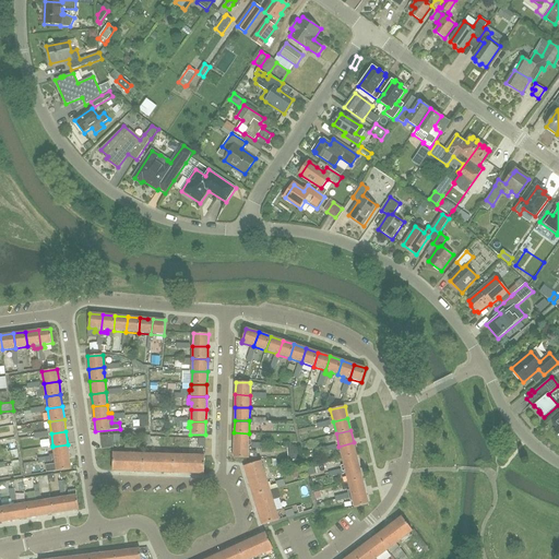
[(249,433),(234,432),(234,445),(249,445),(249,433)]
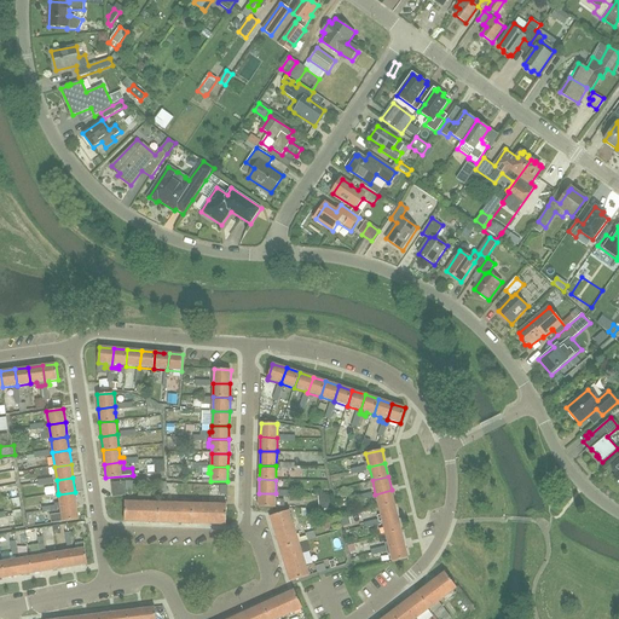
[(395,504),(392,490),(375,495),(379,508),(395,504)]
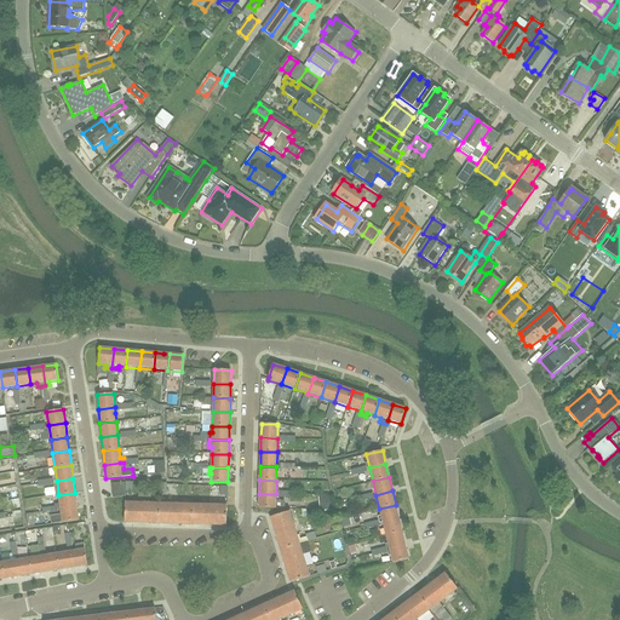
[(294,492),(287,492),(287,498),(288,498),(288,503),(299,503),(299,494),(294,494),(294,492)]
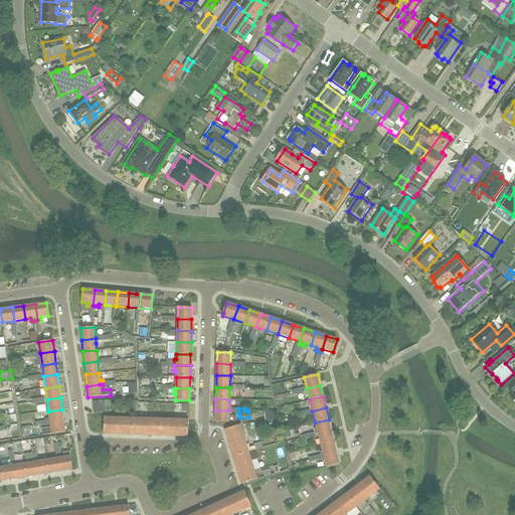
[(62,409),(48,411),(50,422),(64,420),(62,409)]
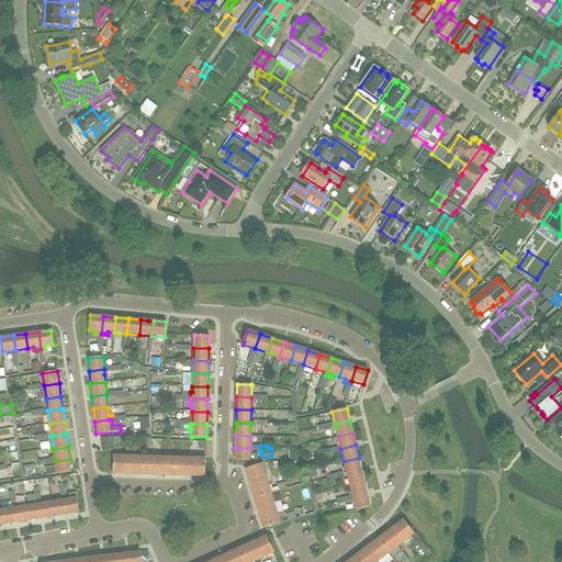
[(254,448),(250,448),(235,448),(235,460),(258,461),(258,454),(254,454),(254,451),(254,448)]
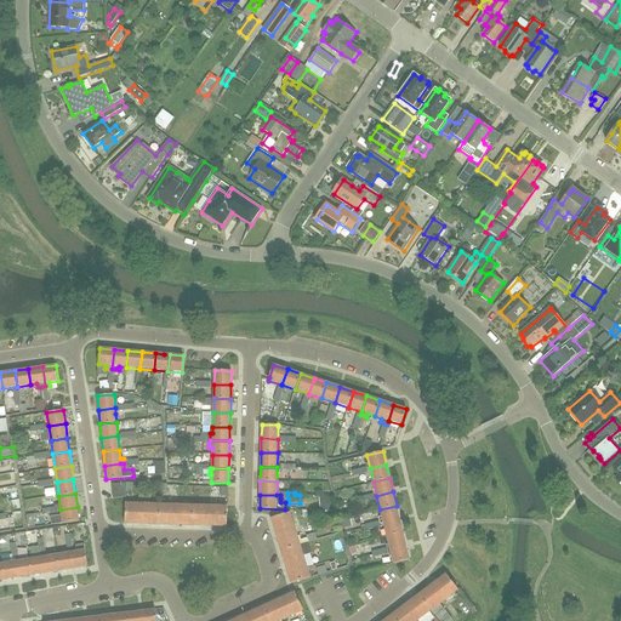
[(146,524),(159,524),(159,503),(126,502),(125,523),(141,523),(141,519),(146,519),(146,524)]
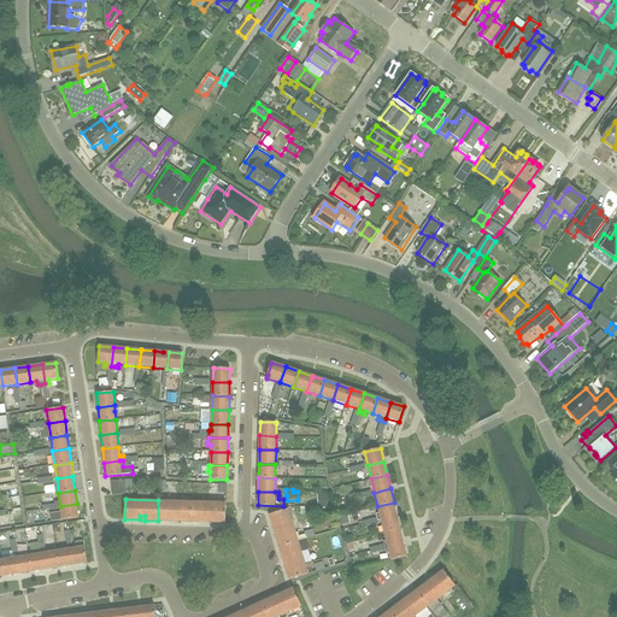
[(177,522),(192,522),(192,501),(158,500),(158,521),(172,521),(174,517),(178,517),(177,522)]
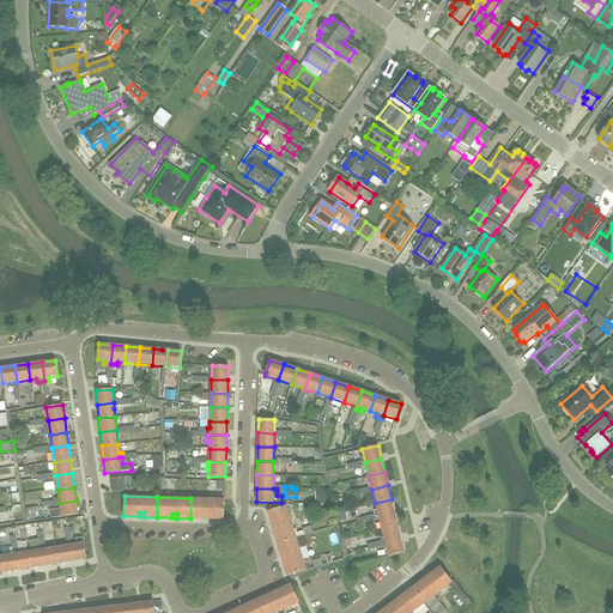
[(224,499),(190,498),(190,519),(205,519),(205,515),(210,515),(210,519),(224,520),(224,499)]
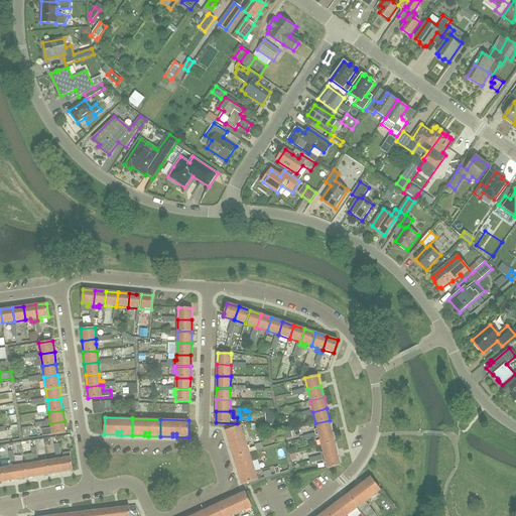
[(318,434),(332,431),(330,420),(315,423),(317,429),(315,429),(315,432),(316,435),(318,434)]
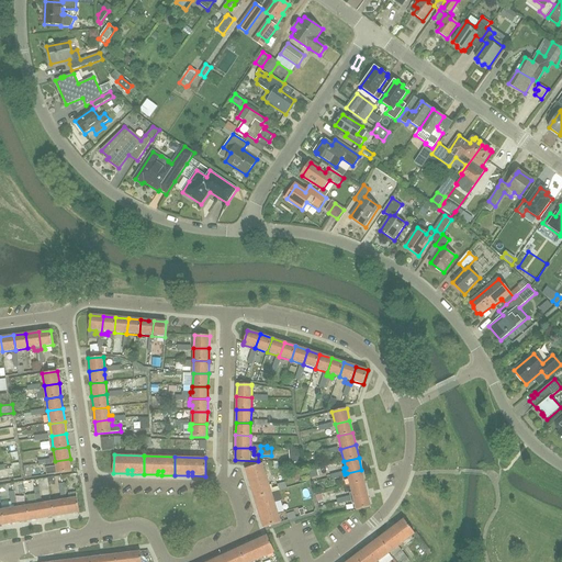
[(48,475),(71,472),(70,459),(55,461),(56,468),(47,469),(48,475)]
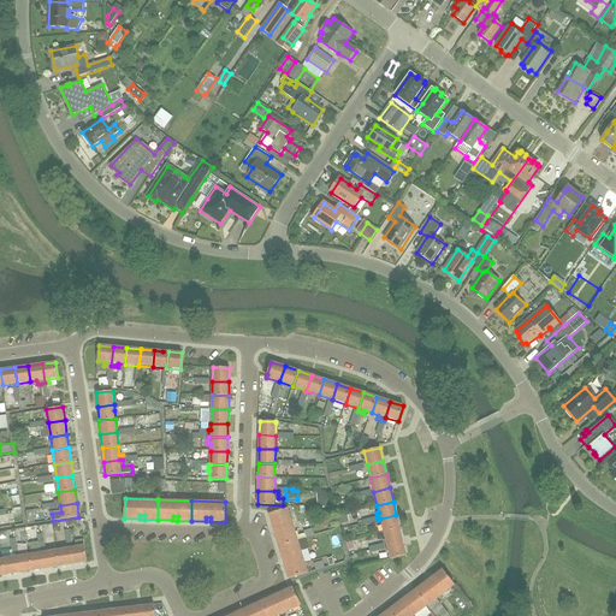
[(274,533),(278,546),(297,540),(288,509),(268,515),(273,528),(277,527),(278,532),(274,533)]
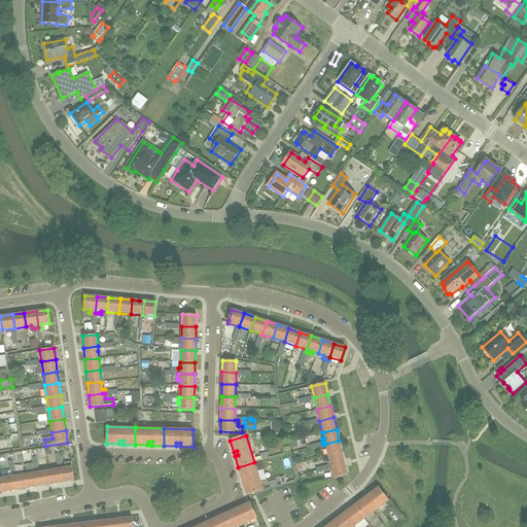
[(297,440),(290,441),(292,448),(300,447),(297,440)]
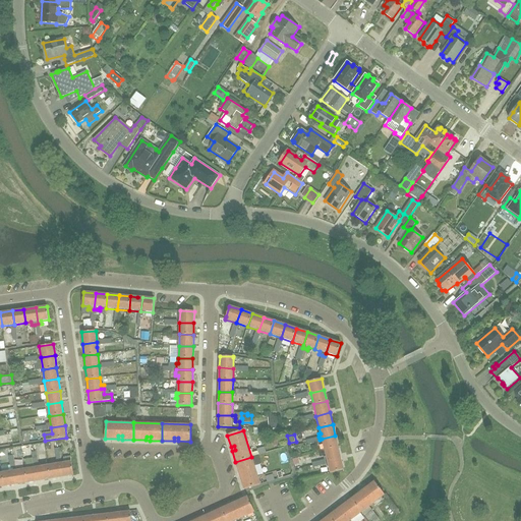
[(338,447),(335,436),(322,439),(325,450),(338,447)]
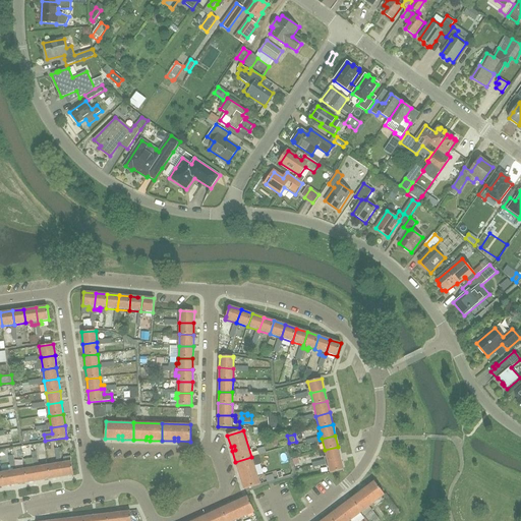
[(48,446),(39,445),(39,453),(47,454),(48,446)]
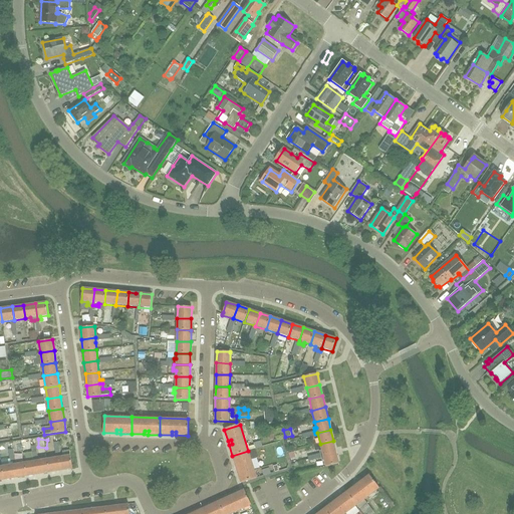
[(336,452),(333,441),(320,444),(322,456),(336,452)]
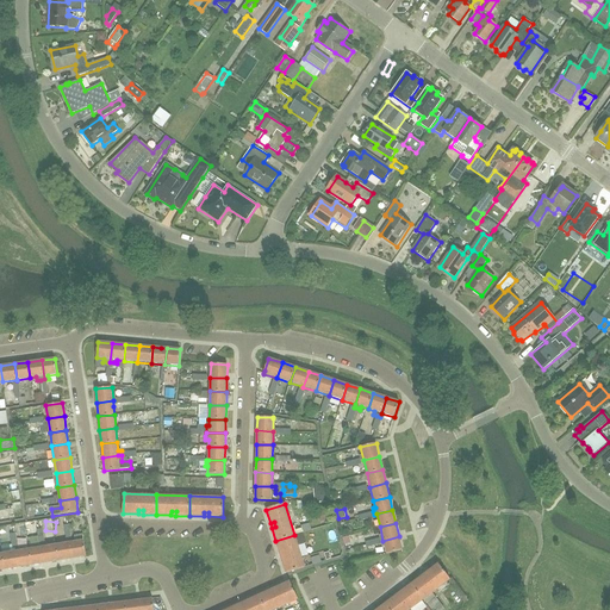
[(70,542),(73,559),(86,556),(82,534),(74,536),(75,542),(70,542)]
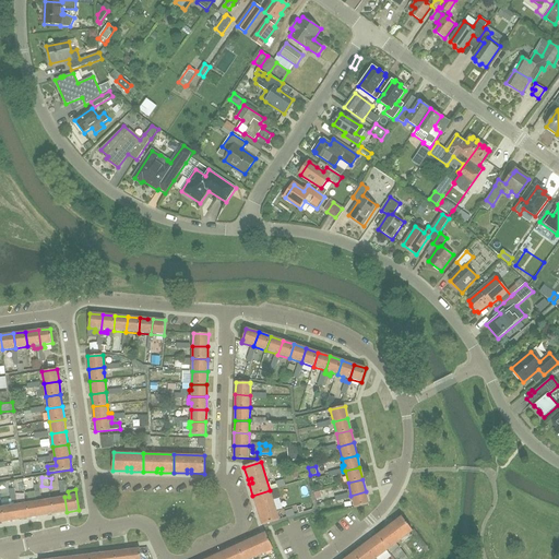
[(278,520),(270,490),(252,496),(257,508),(260,507),(261,511),(258,512),(261,525),(278,520)]
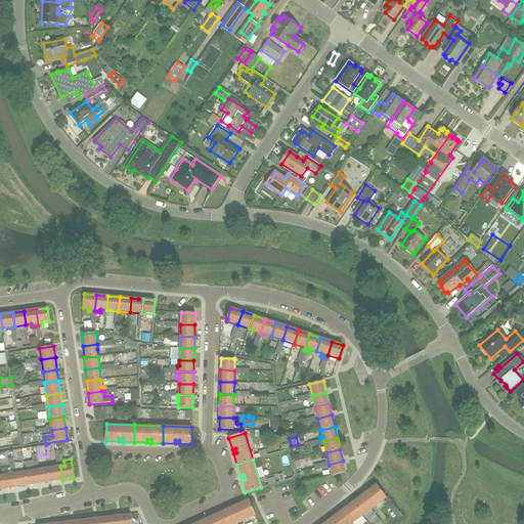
[(346,473),(343,461),(329,465),(332,476),(346,473)]
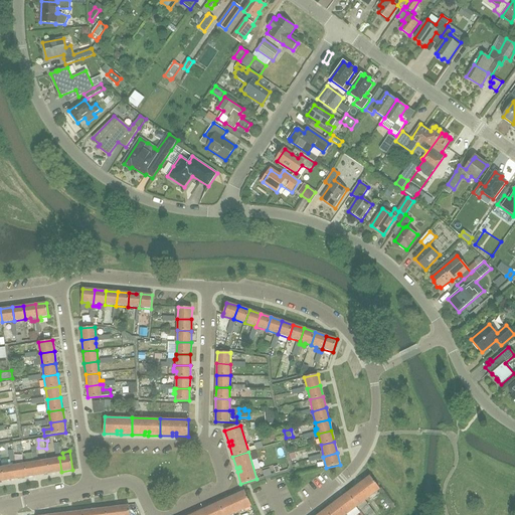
[(61,472),(59,458),(47,460),(49,474),(61,472)]
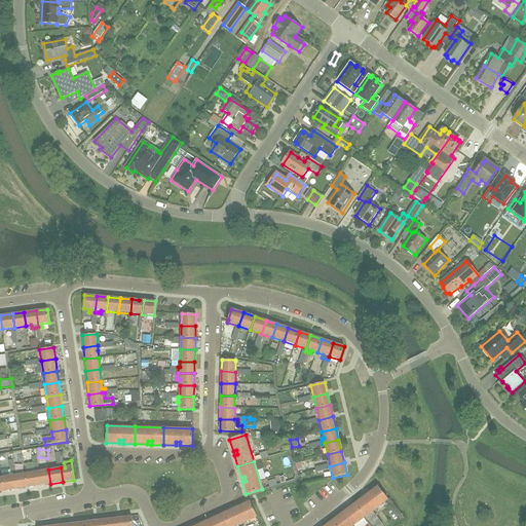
[(37,472),(39,485),(50,484),(48,470),(42,471),(41,468),(39,470),(36,470),(37,472)]
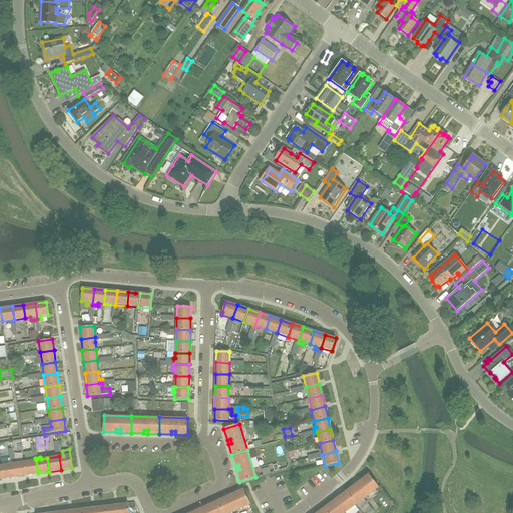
[(24,462),(27,475),(38,473),(36,460),(35,458),(33,458),(31,459),(31,461),(24,462)]
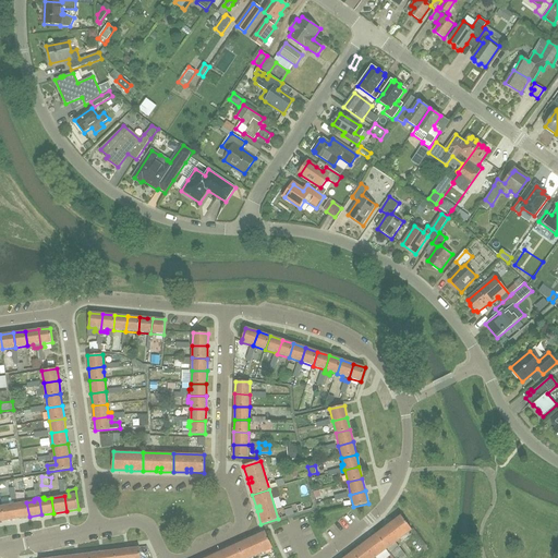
[(14,505),(16,519),(29,517),(26,502),(20,504),(20,501),(16,501),(14,502),(14,505)]
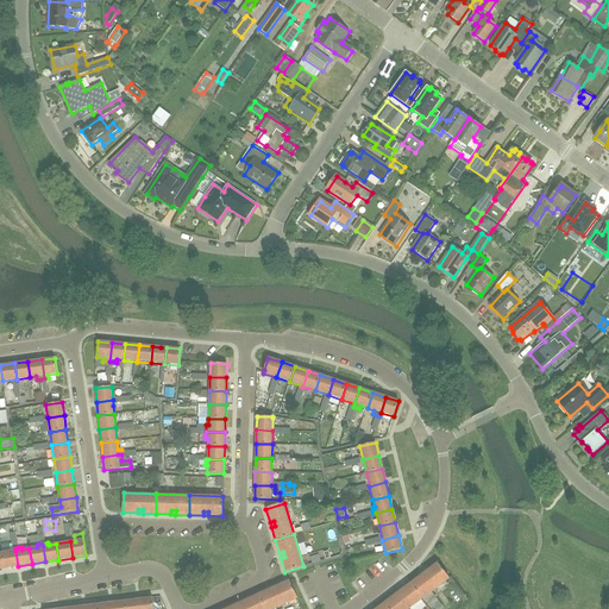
[(18,566),(16,551),(2,552),(5,569),(18,566)]
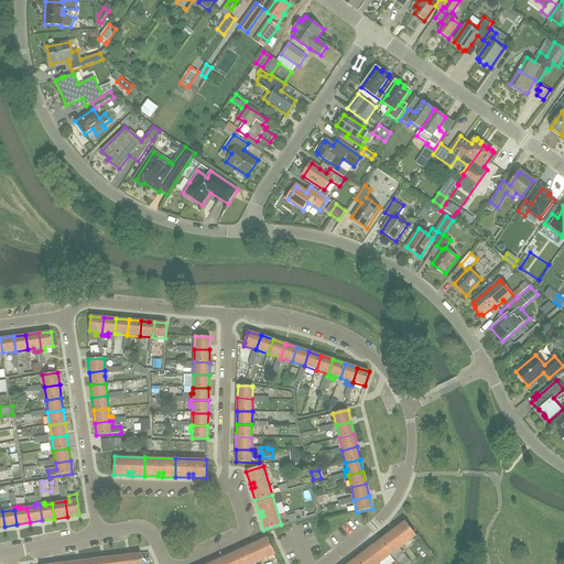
[(382,539),(381,540),(391,554),(416,537),(405,522),(404,523),(394,530),(399,535),(396,538),(391,532),(382,539)]
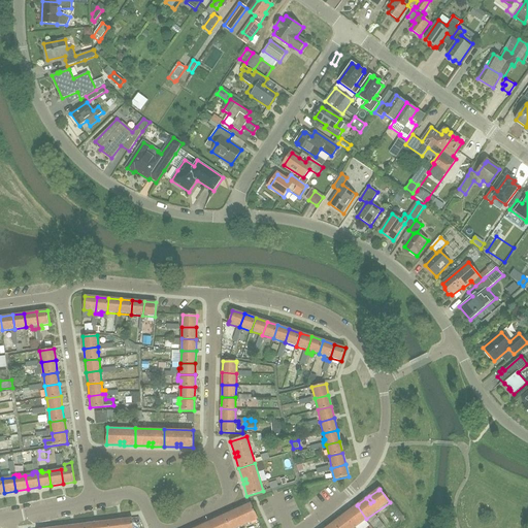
[(239,508),(225,516),(230,527),(237,527),(258,519),(251,503),(251,504),(243,507),(245,513),(242,515),(239,508)]
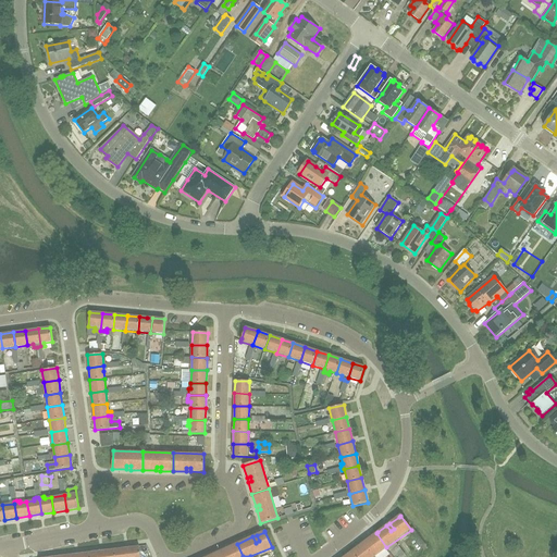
[(353,551),(351,552),(355,556),(374,556),(386,547),(376,533),(374,534),(366,542),(370,546),(367,549),(362,544),(353,551)]
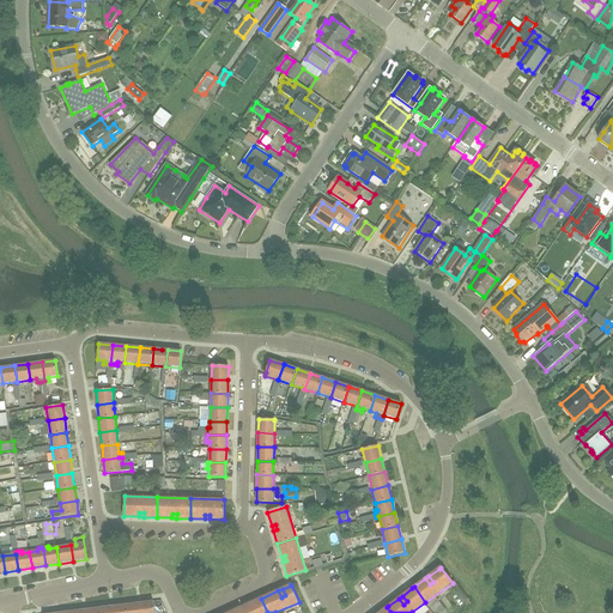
[(243,606),(231,612),(230,612),(267,612),(261,599),(248,605),(250,611),(247,612),(243,606)]
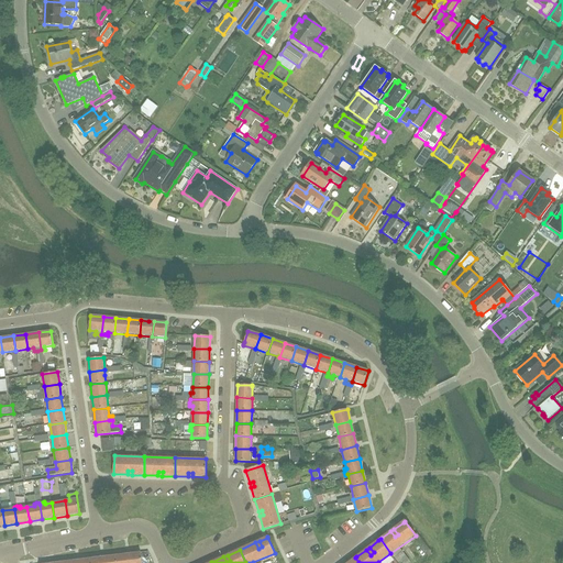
[(401,562),(412,562),(406,551),(398,556),(401,562)]
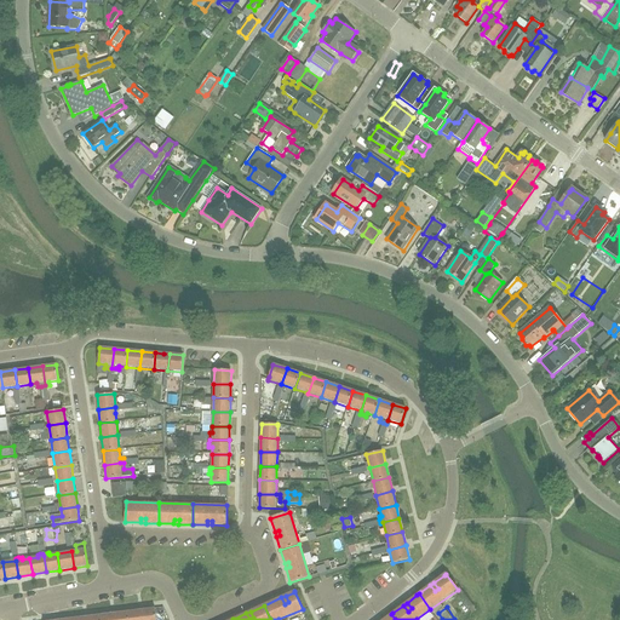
[(155,608),(141,610),(142,619),(156,619),(155,609),(155,608)]
